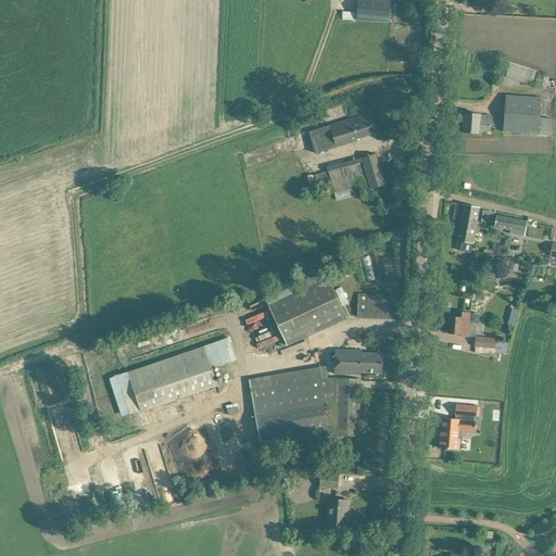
[(389,23),(390,1),(377,0),(357,0),(356,21),(389,23)]
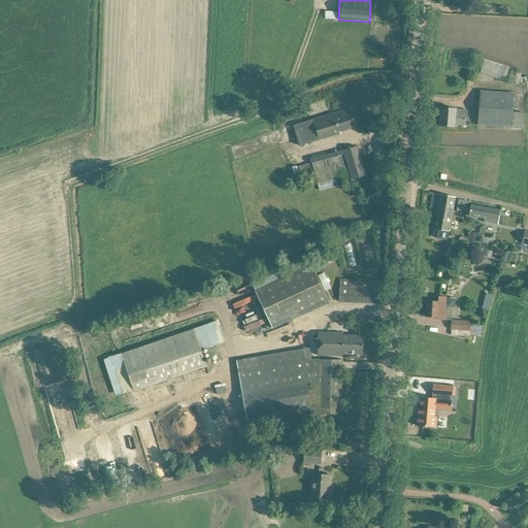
[(505,81),(508,68),(484,61),(480,73),(505,81)]
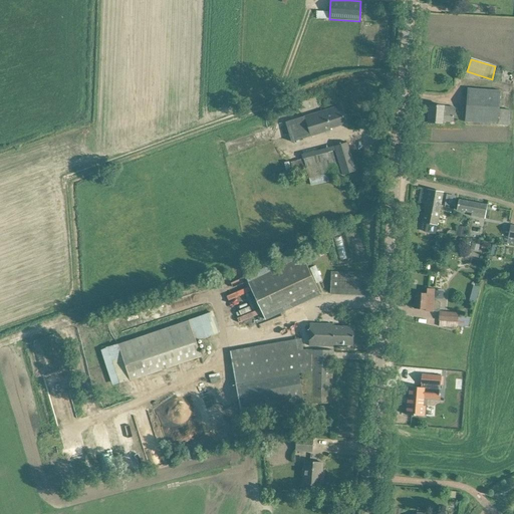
[(465,121),(498,124),(499,108),(500,91),(467,88),(465,121)]
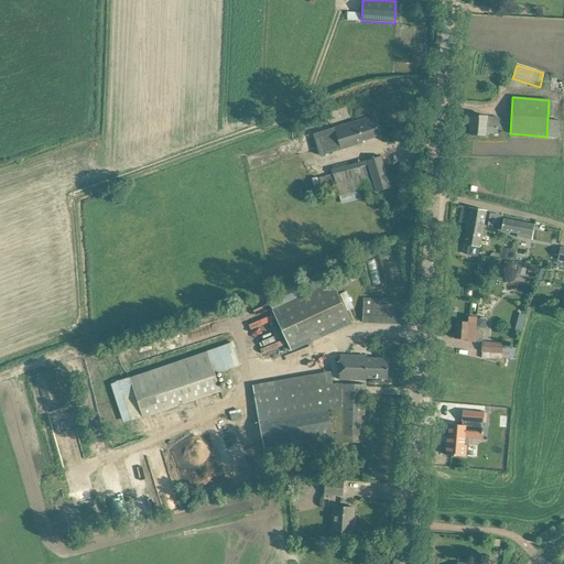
[(497,118),(487,117),(472,115),(469,134),(486,136),(486,133),(497,134),(498,118),(497,118)]
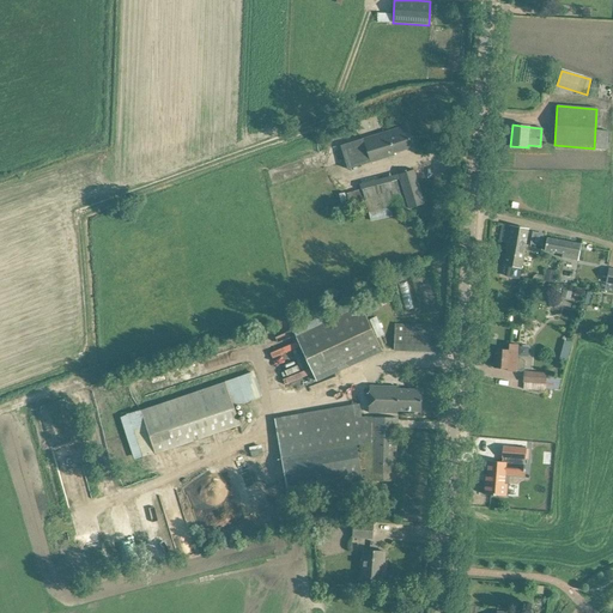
[(370,162),(394,155),(394,152),(412,147),(406,126),(363,138),(370,162)]
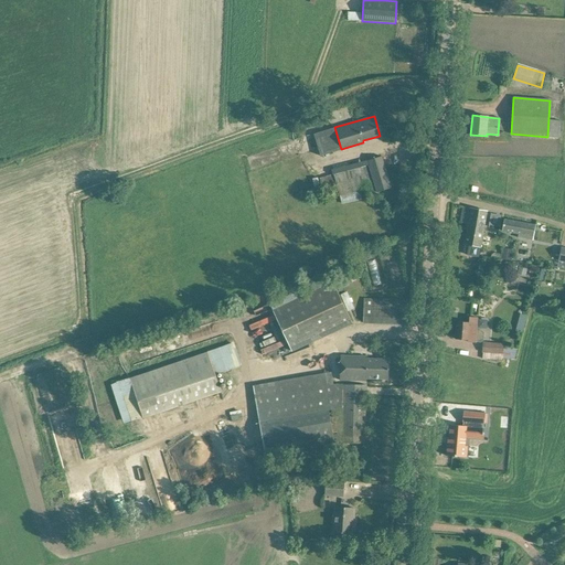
[(548,119),(547,137),(560,138),(562,121),(548,119)]
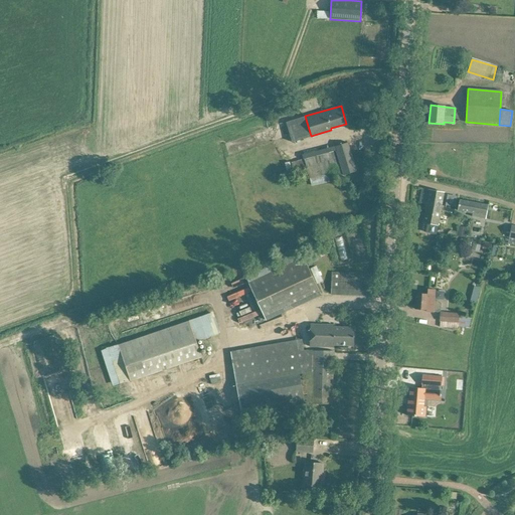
[(305,116),(286,122),(292,142),(311,136),(305,116)]
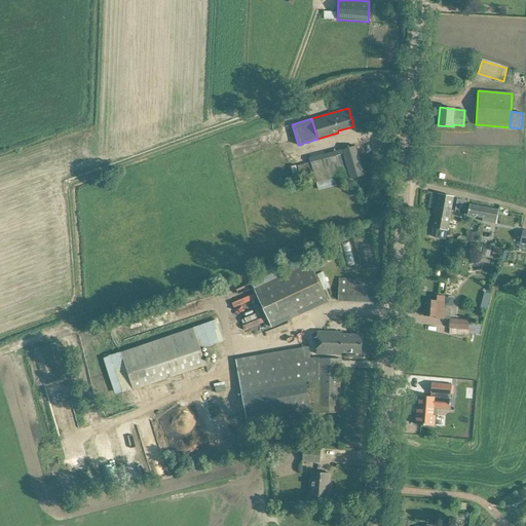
[(290,146),(269,149),(270,155),(291,152),(290,146)]
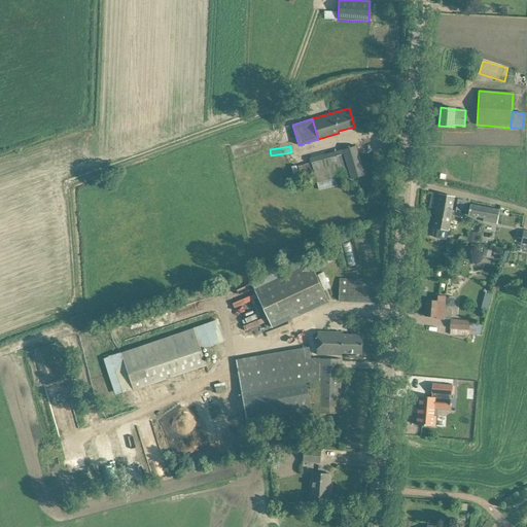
[(355,146),(343,150),(352,179),(364,175),(355,146)]
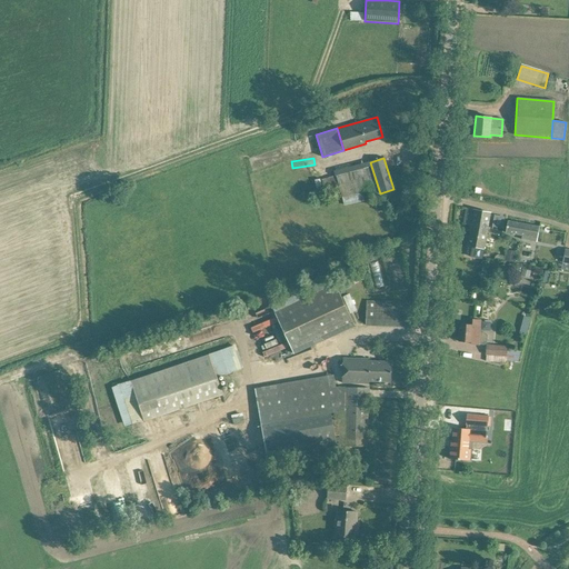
[(335,171),(341,198),(375,189),(368,162),(335,171)]
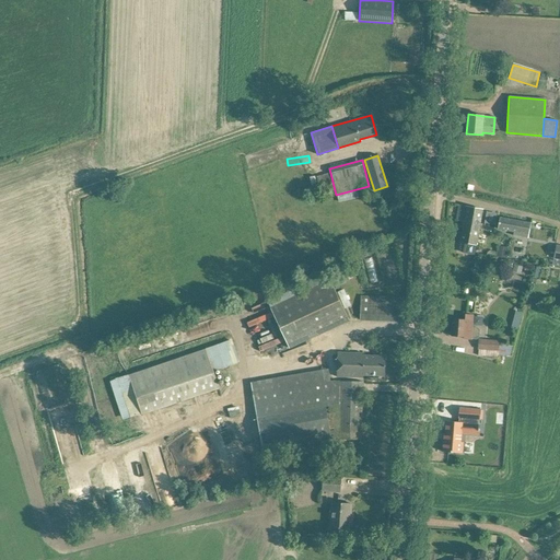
[(260,194),(272,191),(271,184),(259,186),(260,194)]
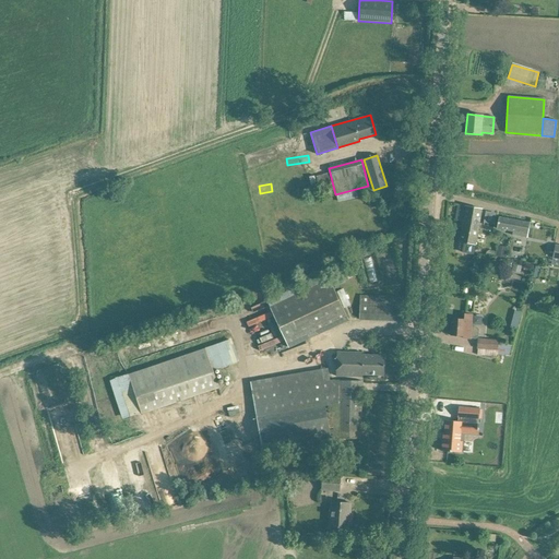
[(263,202),(274,200),(273,192),(261,194),(263,202)]
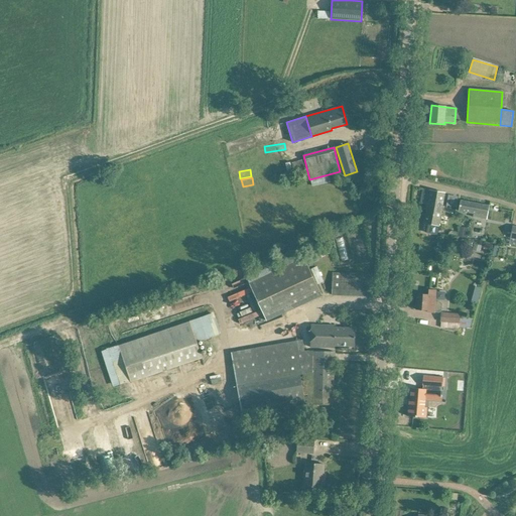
[(424,224),(438,227),(444,194),(422,189),(420,204),(426,205),(425,211),(426,211),(424,224)]
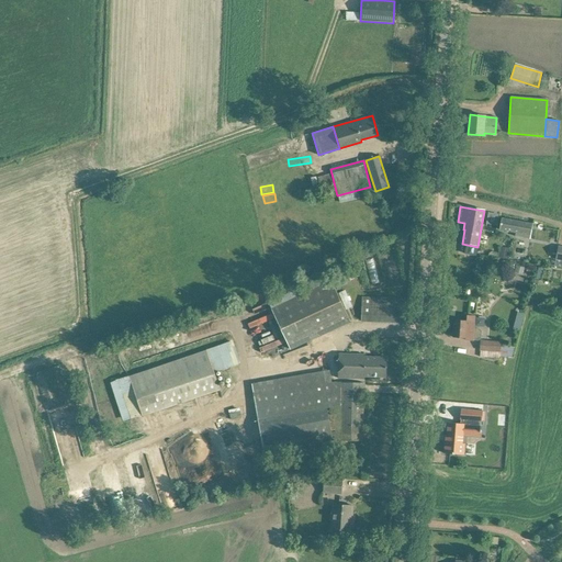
[(532,224),(501,218),(499,229),(516,233),(515,236),(530,239),(532,224)]
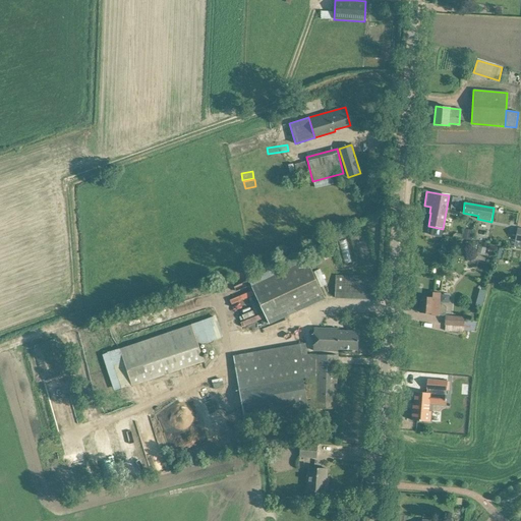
[(247,278),(269,325),(325,298),(310,267),(332,256),(325,241),(247,278)]
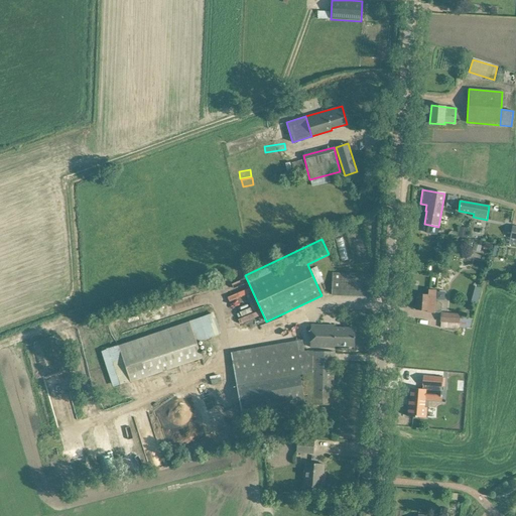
[(339,292),(377,293),(378,272),(339,271),(339,292)]
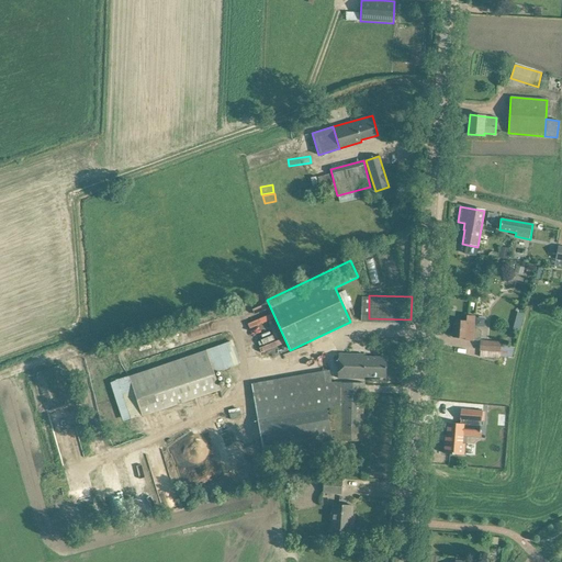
[(473,339),(479,340),(481,339),(482,332),(480,329),(474,328),(474,316),(467,316),(467,322),(454,321),(453,337),(465,338),(465,340),(473,340),(473,339)]
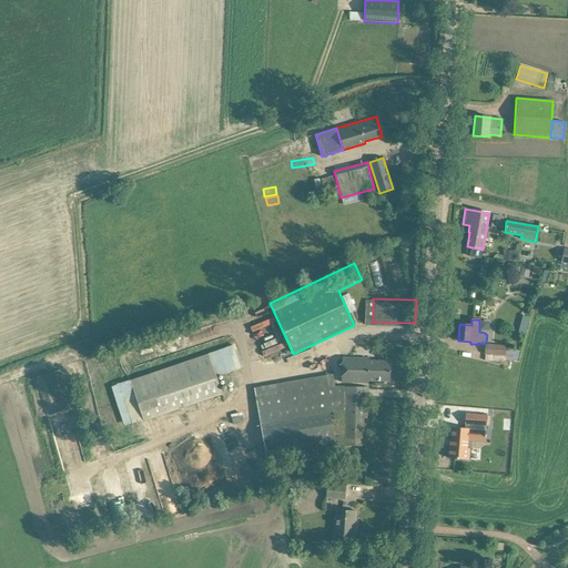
[(518,333),(525,335),(528,323),(521,321),(518,333)]
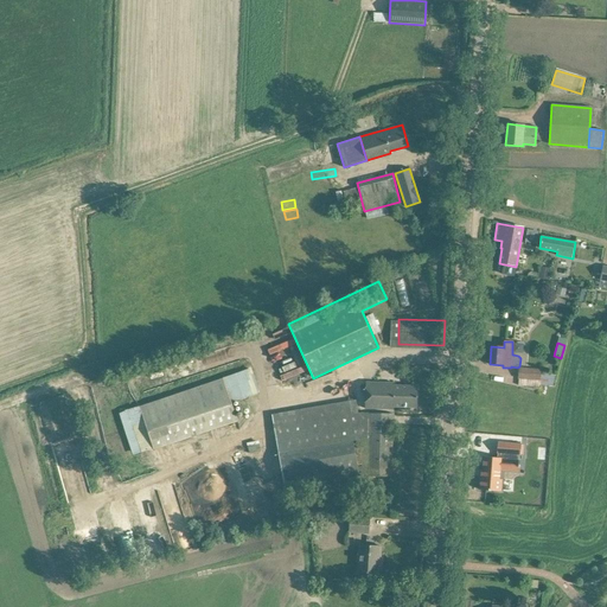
[(225,364),(241,357),(238,351),(223,358),(225,364)]
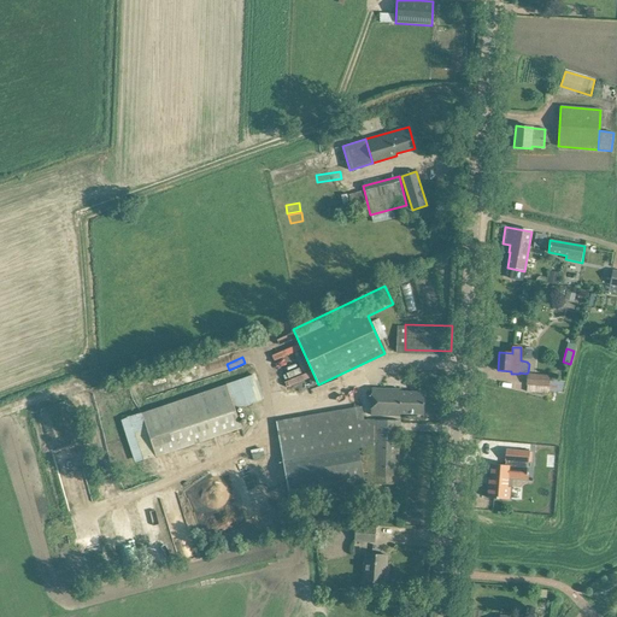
[(213,375),(225,370),(223,364),(211,370),(213,375)]
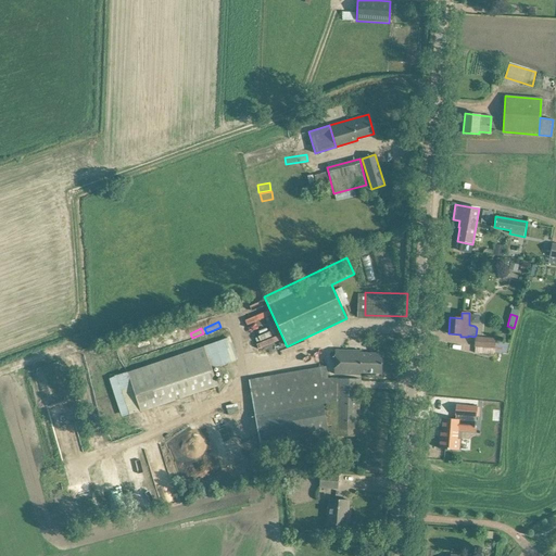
[(141,409),(142,413),(218,386),(212,368),(238,359),(230,338),(128,373),(127,370),(110,377),(122,416),(141,409)]
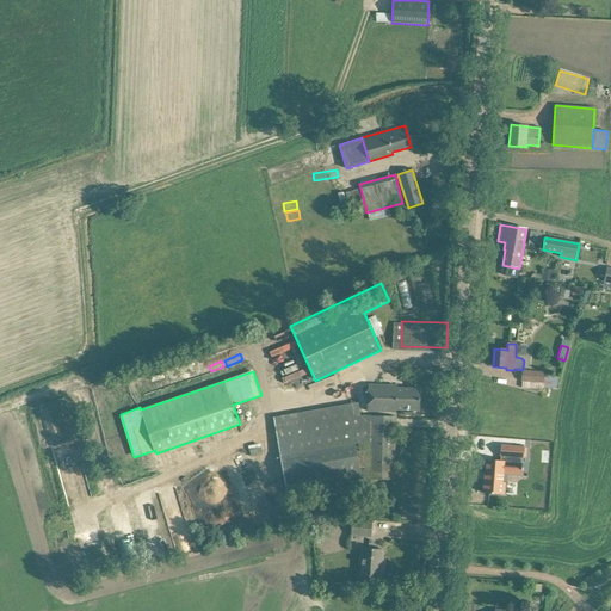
[(165,371),(154,375),(155,381),(167,377),(165,371)]
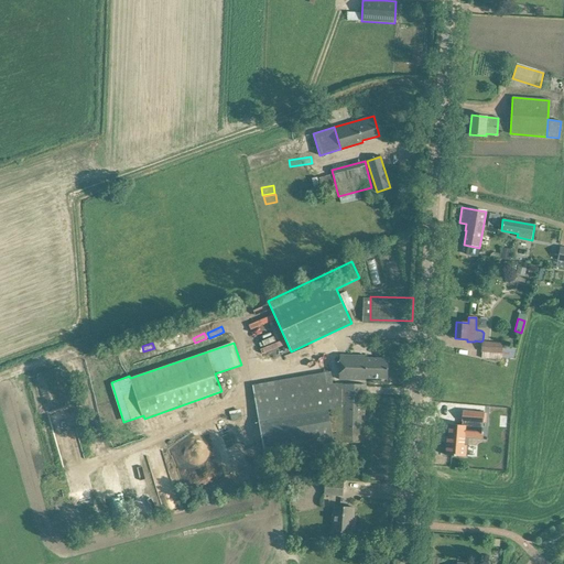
[(481,351),(501,353),(502,344),(483,343),(481,351)]
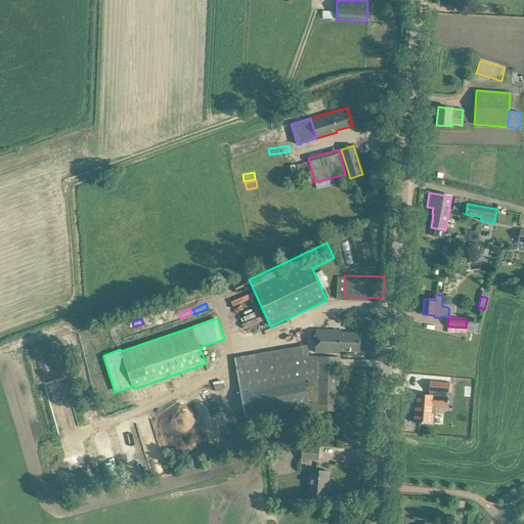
[(468,319),(468,328),(474,329),(477,329),(479,320),(468,319)]
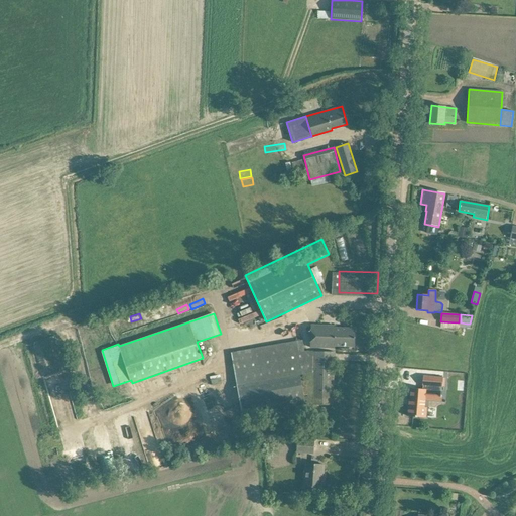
[(335,326),(310,325),(310,347),(335,348),(335,346),(355,347),(355,329),(335,328),(335,326)]
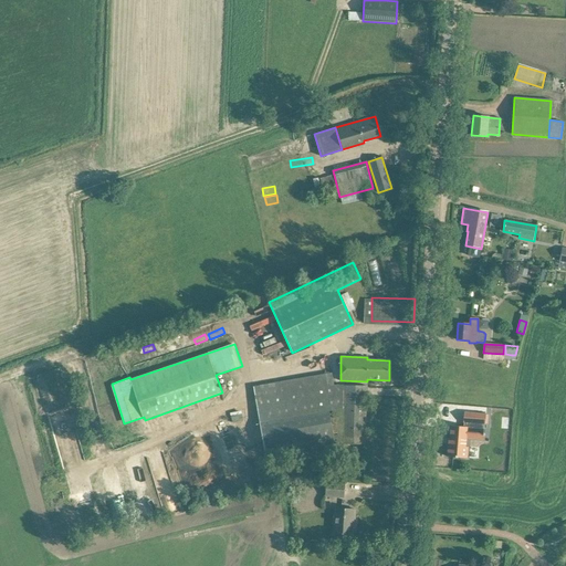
[(252,387),(265,456),(342,441),(342,444),(365,444),(367,386),(334,385),(332,371),(252,387)]
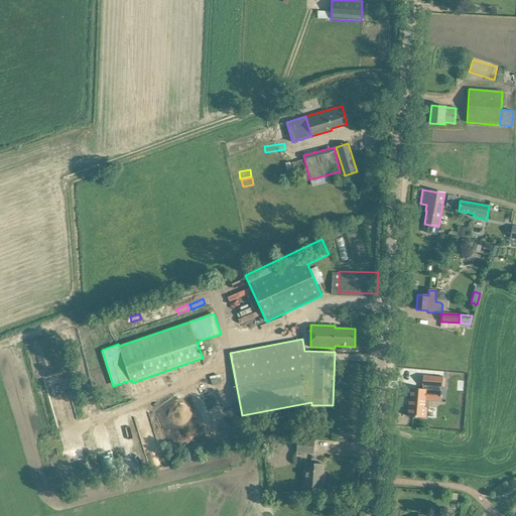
[(228,371),(218,373),(219,380),(229,378),(228,371)]
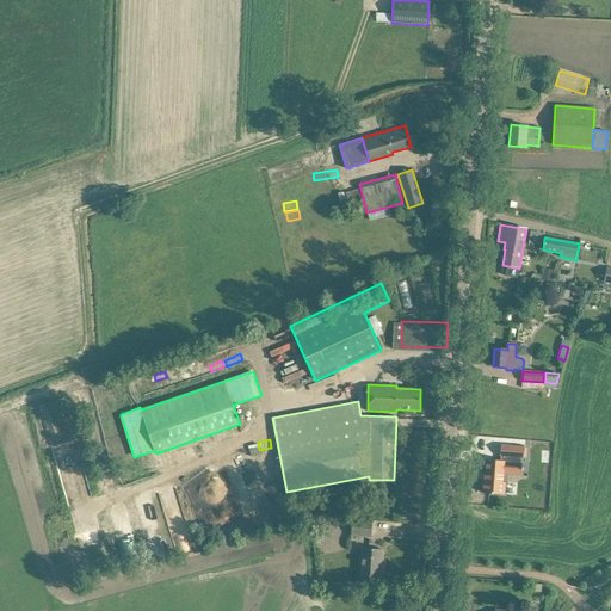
[(483,473),(481,493),(505,494),(505,482),(503,482),(504,473),(508,473),(508,463),(524,464),(524,463),(523,463),(523,458),(524,458),(525,448),(501,445),(500,456),(501,456),(501,461),(487,460),(486,473),(483,473)]
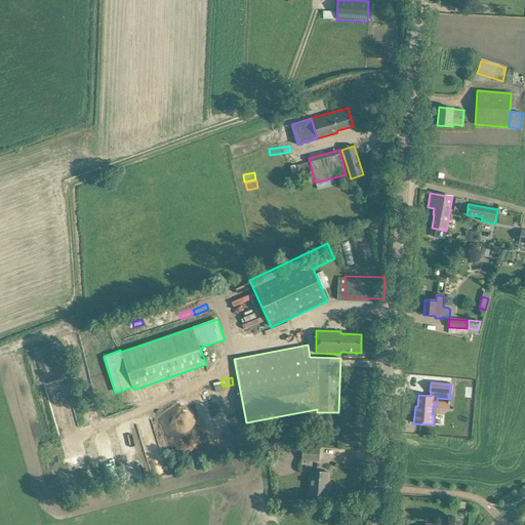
[(469,431),(470,413),(457,413),(457,431),(469,431)]
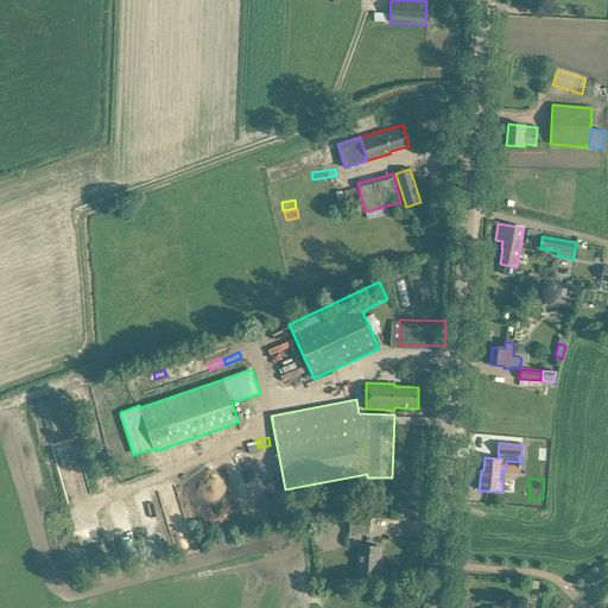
[(371,518),(350,517),(349,533),(369,534),(371,518)]
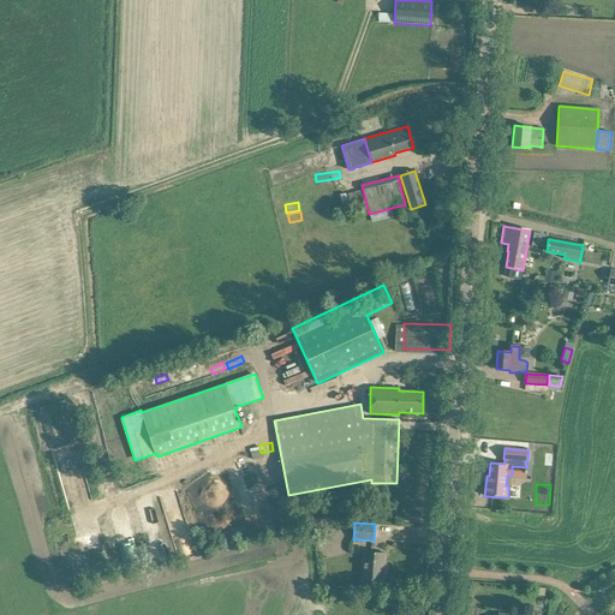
[(129,539),(130,550),(141,549),(139,539),(129,539)]
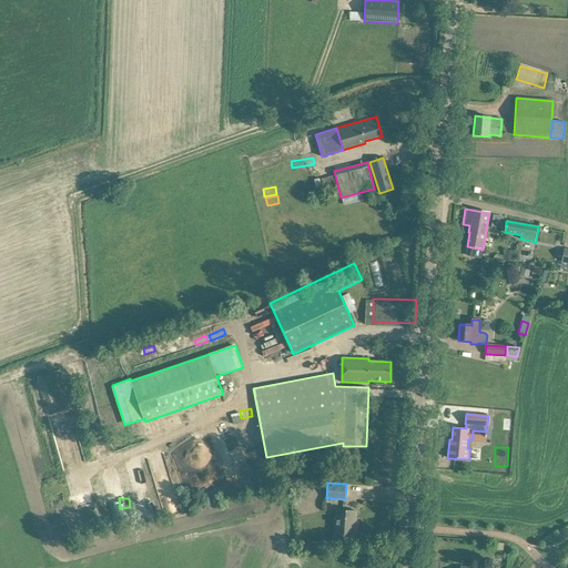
[(357,511),(336,510),(334,536),(353,537),(355,519),(356,520),(357,511)]
